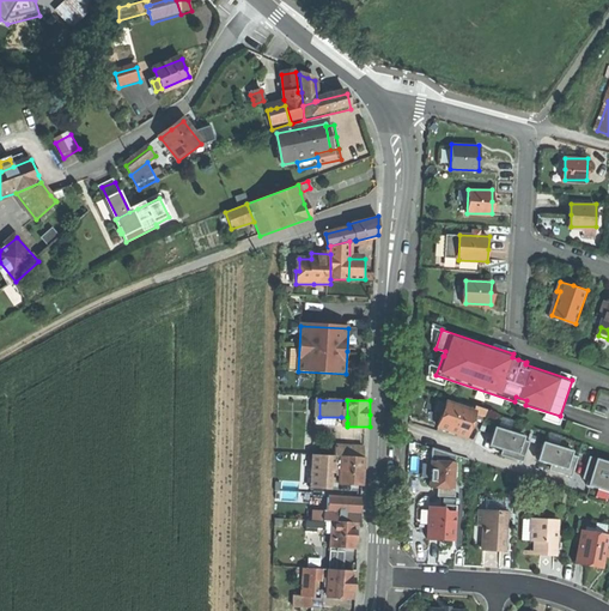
[(445,416),(442,428),(467,436),(474,415),(475,412),(449,404),(445,416)]
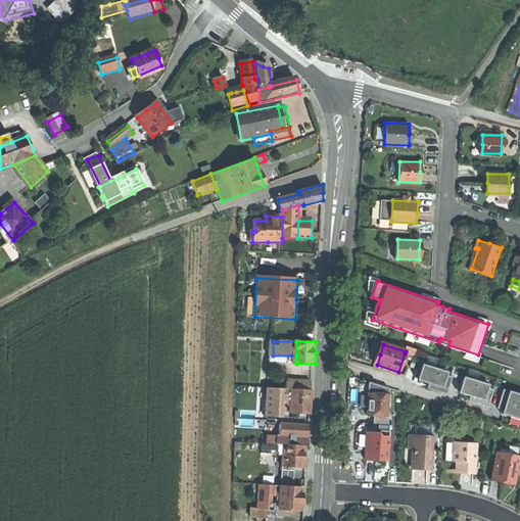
[(407,345),(406,351),(405,353),(422,359),(423,356),(425,350),(407,345)]
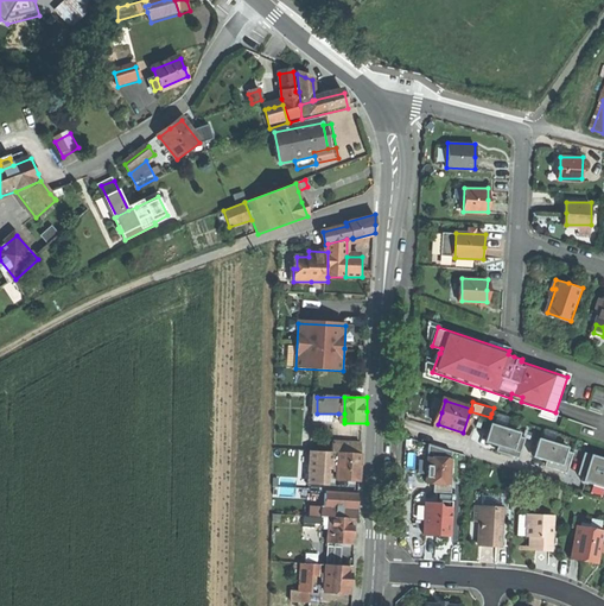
[(521,460),(527,440),(520,439),(521,434),(490,425),(485,443),(501,447),(498,453),(521,460)]
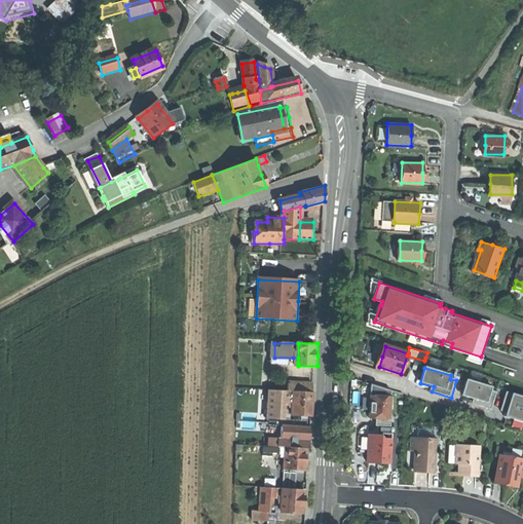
[(491,391),(492,388),(467,380),(461,396),(475,400),(474,405),(492,411),(497,394),(491,391)]
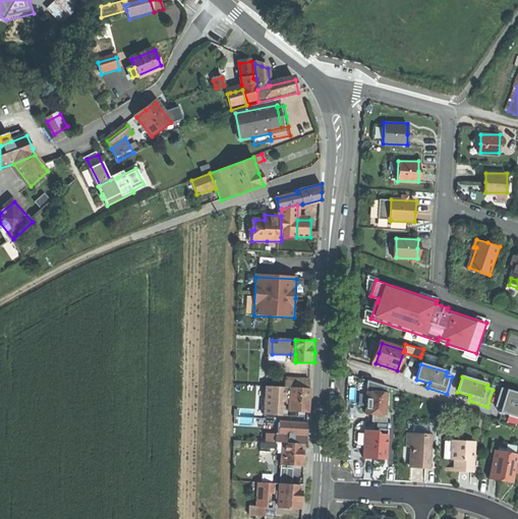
[(294,388),(312,389),(312,380),(300,379),(300,380),(288,380),(288,388),(294,388)]
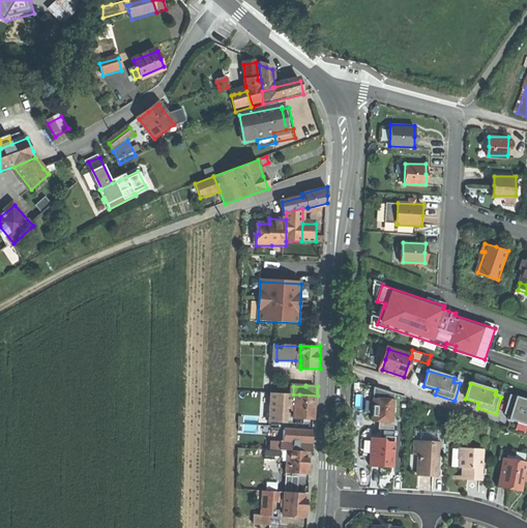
[(286,423),(287,393),(274,393),(273,422),(286,423)]
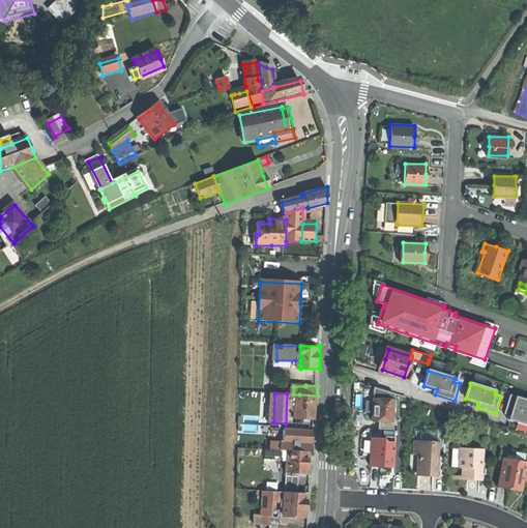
[(289,407),(298,407),(299,394),(293,394),(289,394),(289,407)]
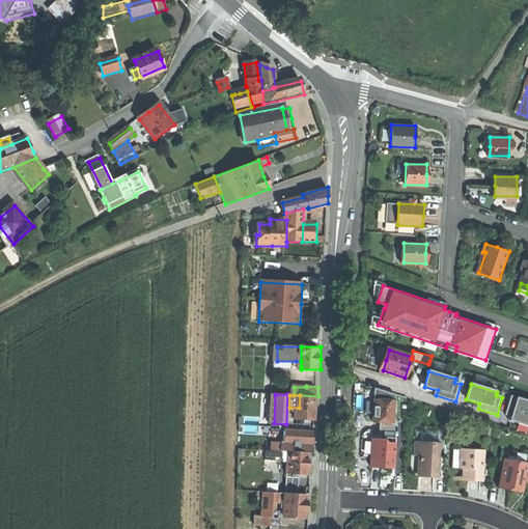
[(317,408),(318,396),(300,395),(299,408),(299,418),(317,418),(317,408)]
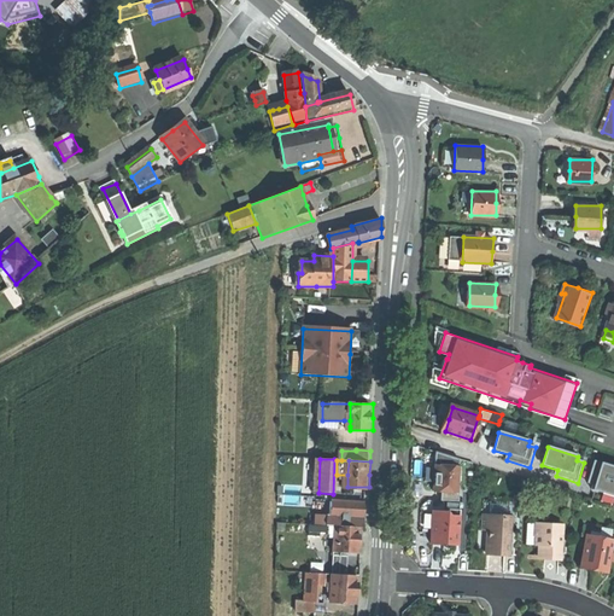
[(613,468),(596,463),(590,483),(594,484),(592,490),(613,495),(613,468)]
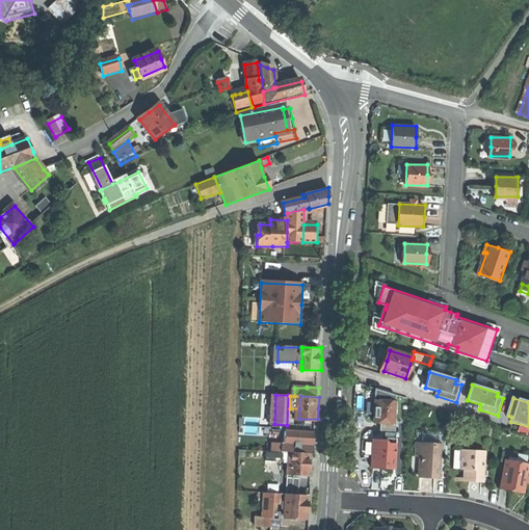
[(366,458),(375,459),(376,440),(388,440),(390,438),(399,438),(399,443),(403,444),(403,430),(367,429),(366,458)]
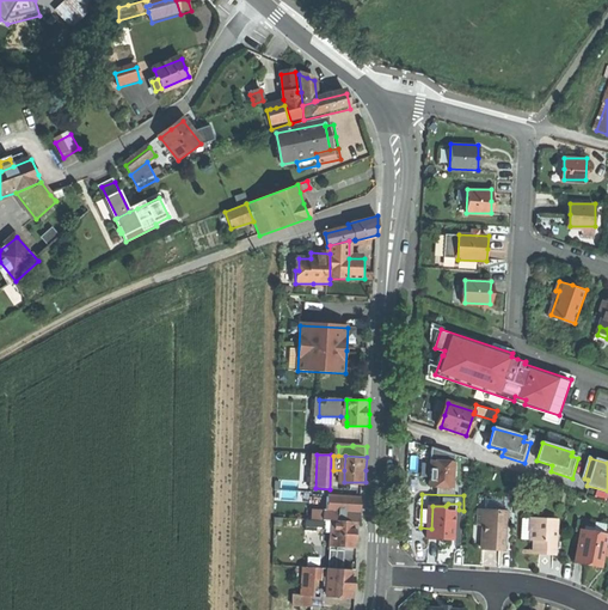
[(332,498),(331,510),(363,511),(364,499),(332,498)]
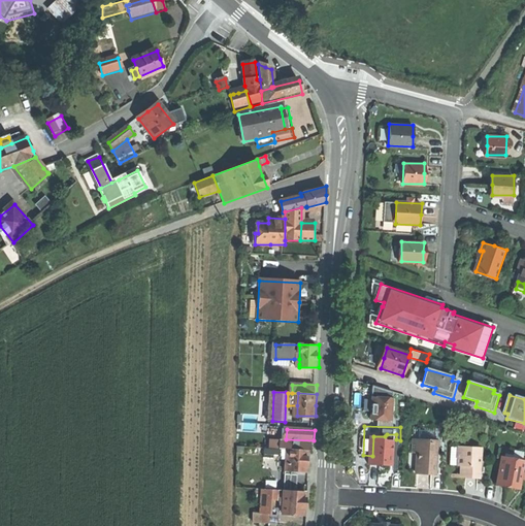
[(384,464),(395,465),(396,439),(388,439),(385,436),(373,436),(372,456),(372,464),(384,464)]
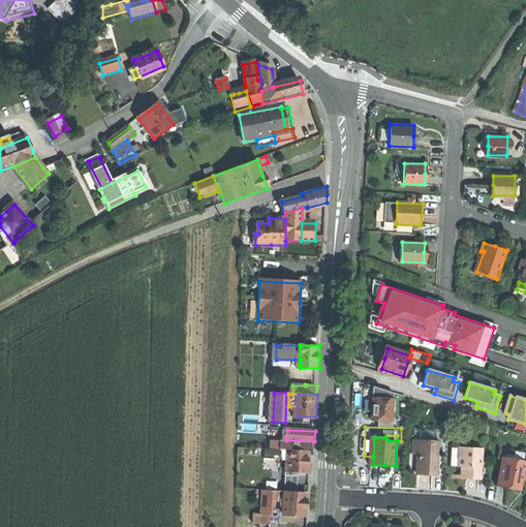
[(429,473),(439,473),(440,453),(441,453),(442,440),(418,439),(416,452),(422,452),(421,468),(421,472),(429,473)]
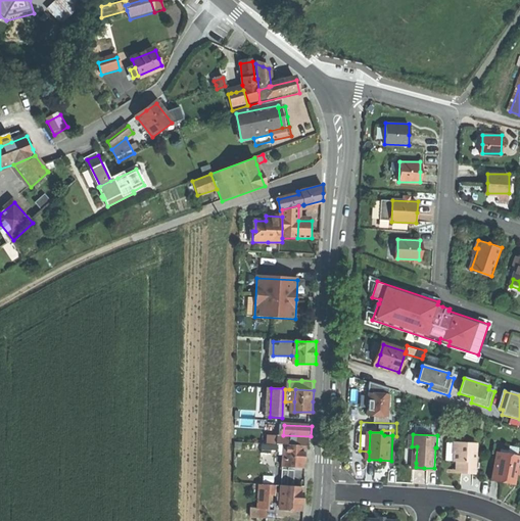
[(308,445),(311,445),(311,436),(283,435),(280,435),(280,444),(287,444),(308,445)]
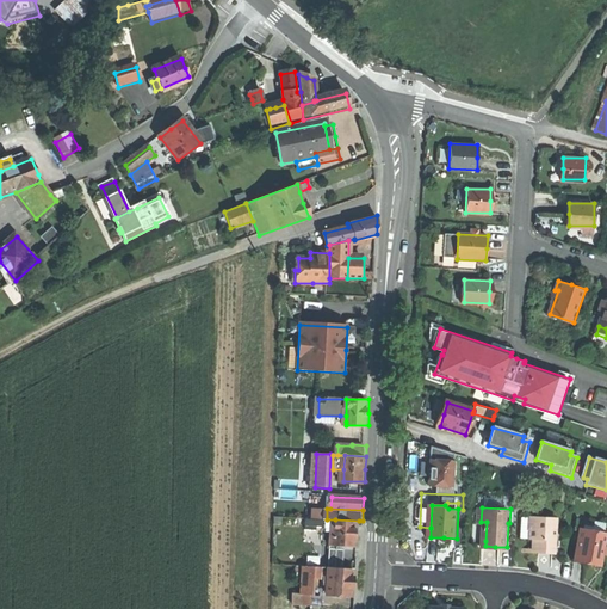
[(526,537),(534,537),(536,528),(533,528),(534,517),(526,516),(526,537)]
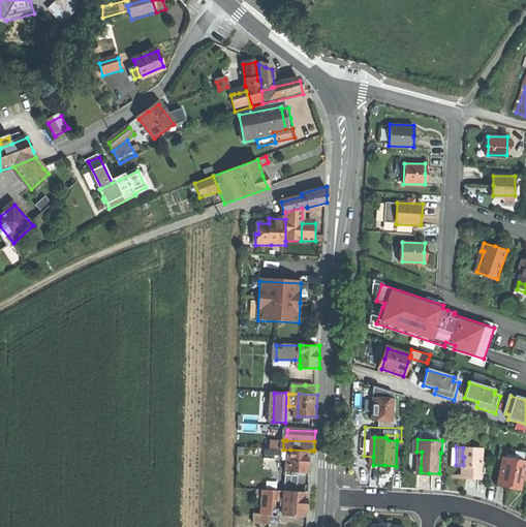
[(473,476),(484,476),(485,462),(483,462),(484,458),(485,458),(485,447),(463,447),(462,457),(464,457),(463,465),(465,465),(465,474),(465,475),(473,476)]
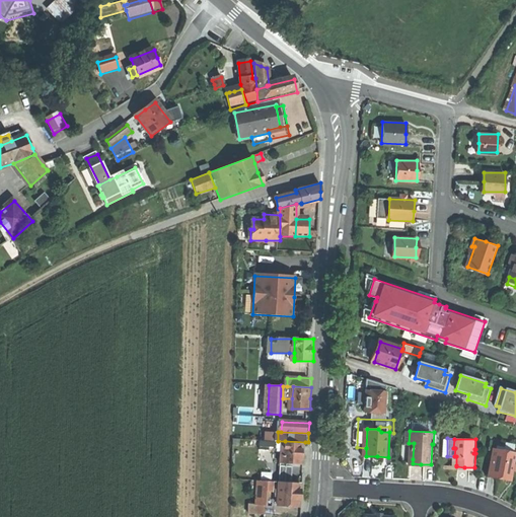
[(494,447),(497,447),(515,451),(515,442),(495,439),(494,447)]
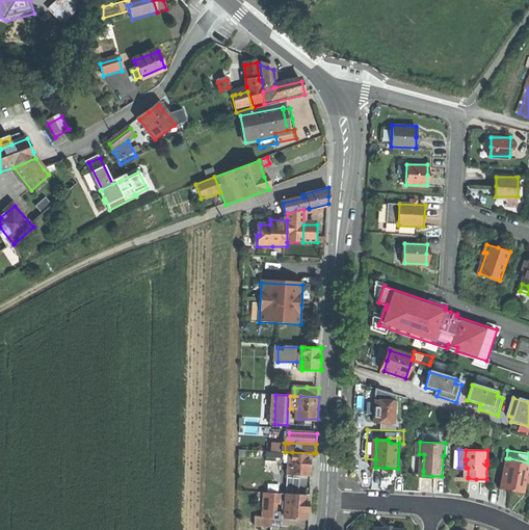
[(312,465),(313,453),(292,452),(292,456),(292,475),(312,475),(312,465)]
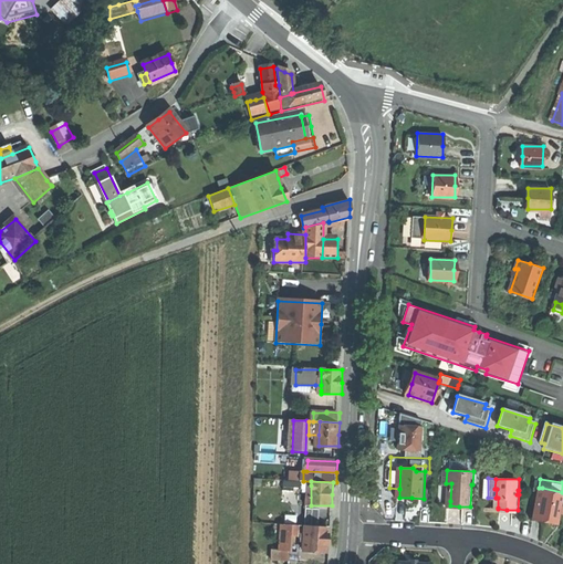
[(441,500),(450,501),(451,483),(446,483),(442,483),(441,500)]
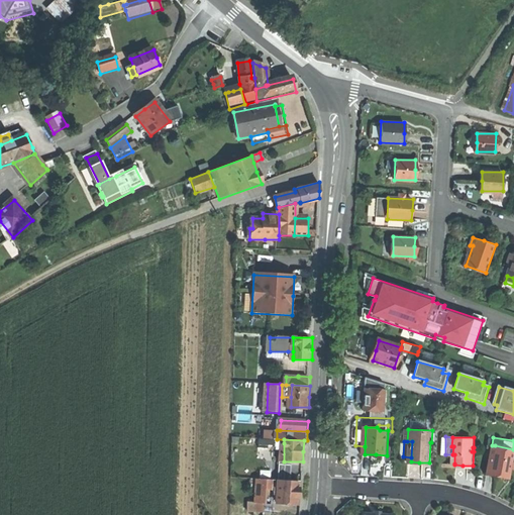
[(495,445),(490,473),(501,475),(512,477),(513,471),(513,466),(511,466),(512,461),(513,461),(513,449),(495,445)]
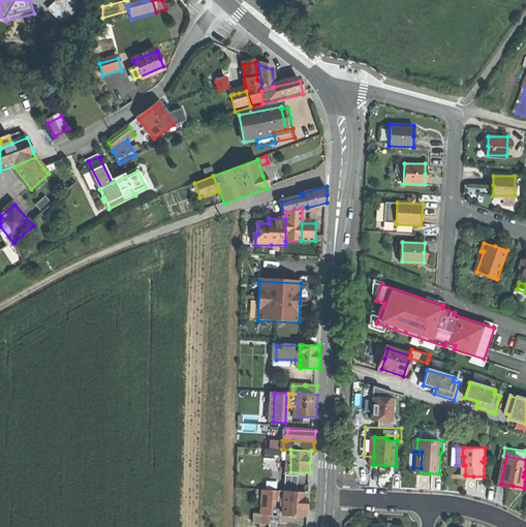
[(275,491),(267,491),(266,515),(275,515),(275,499),(275,491)]
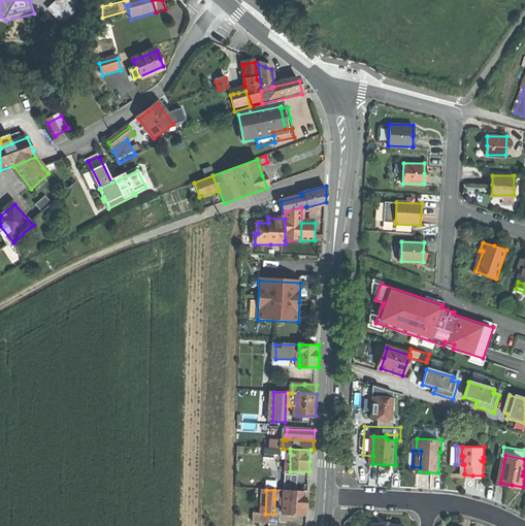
[(307,491),(288,491),(287,513),(307,514),(307,502),(307,491)]
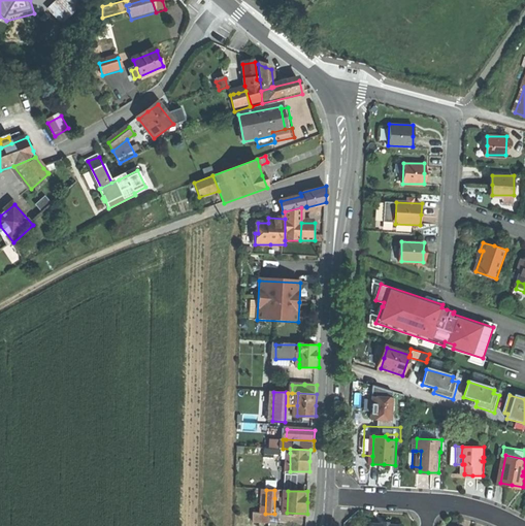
[(274,523),(274,514),(265,514),(259,514),(259,523),(274,523)]
